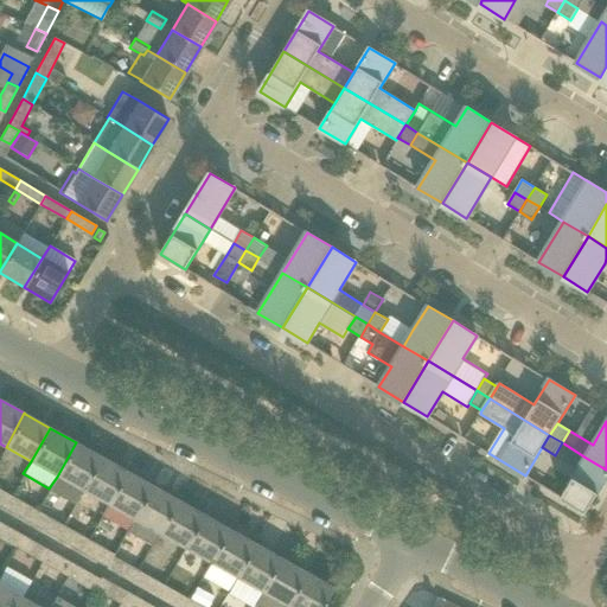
[(101,457),(76,442),(57,477),(83,490),(101,457)]
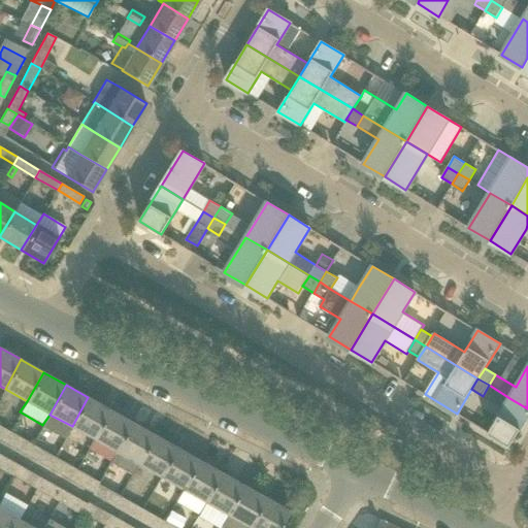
[(110,409),(88,397),(72,426),(94,439),(110,409)]
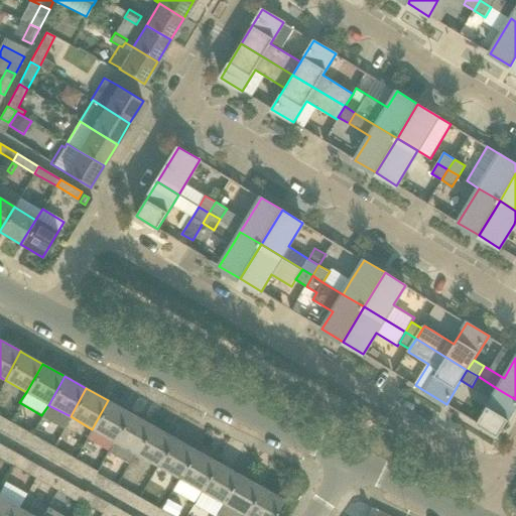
[(492,399),(477,423),(498,435),(515,406),(515,399),(498,389),(492,399)]
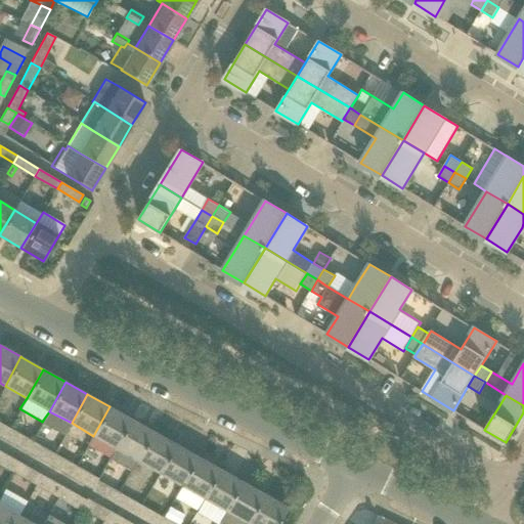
[(132,420),(131,419),(110,406),(93,436),(116,448),(132,420)]
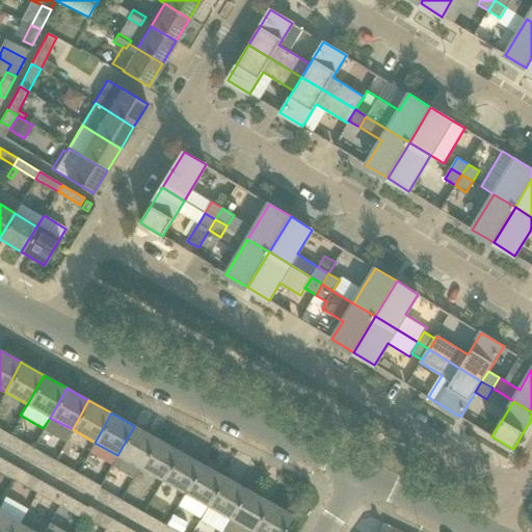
[(117,455),(112,466),(134,478),(139,468),(156,439),(134,426),(117,455)]
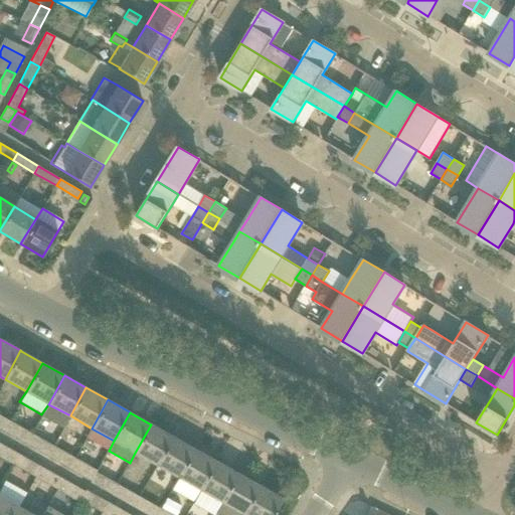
[(0,428),(4,431),(9,420),(0,414),(0,428)]
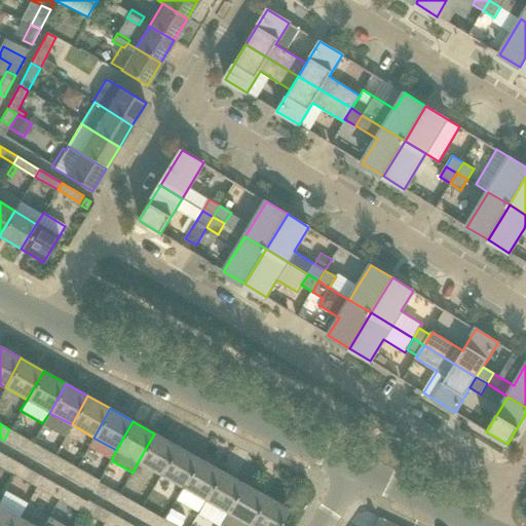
[(27,452),(33,442),(9,429),(4,440),(27,452)]
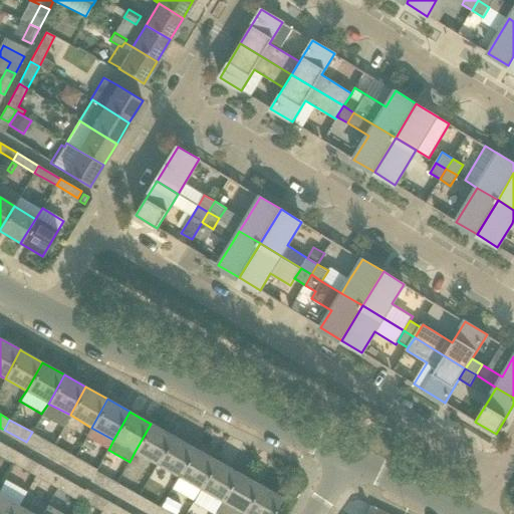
[(173,436),(151,424),(135,452),(156,464),(157,464),(173,436)]
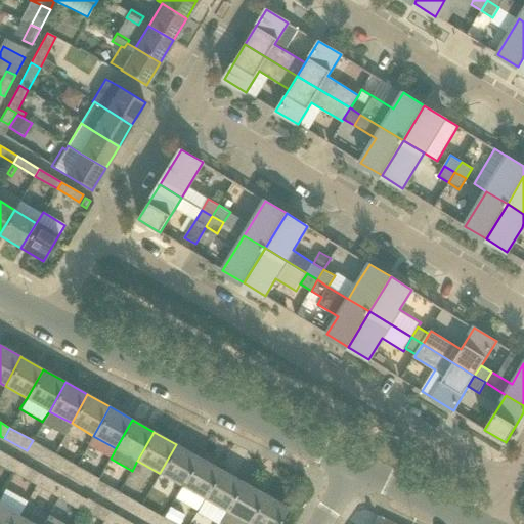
[(49,463),(54,452),(33,440),(27,450),(49,463)]
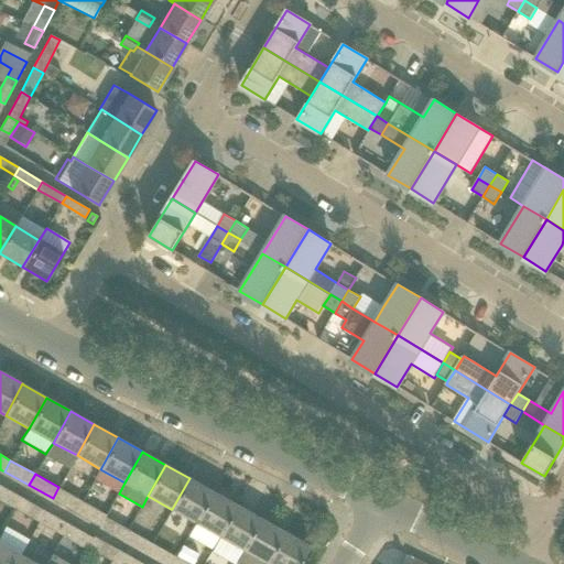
[(214,491),(213,491),(190,478),(172,509),(171,509),(164,522),(188,535),(214,491)]
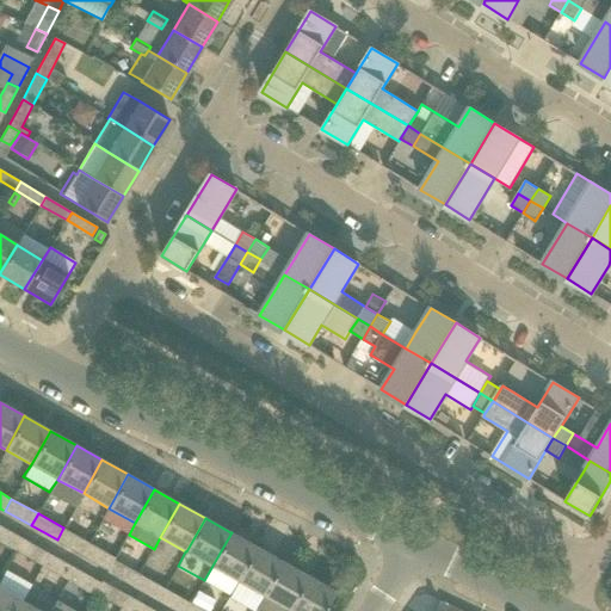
[(0,543),(17,553),(23,541),(0,526),(0,543)]
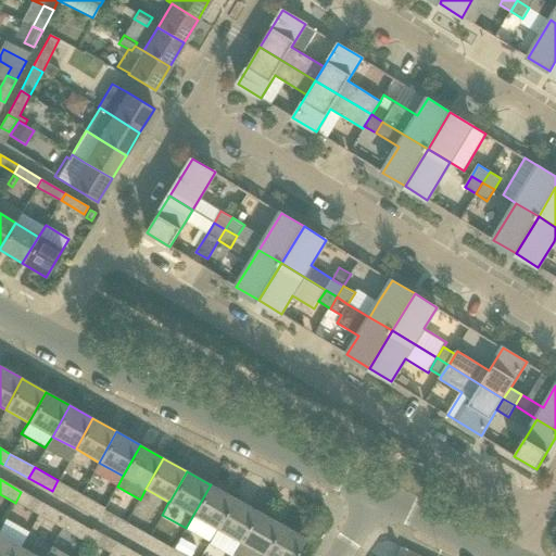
[(75,504),(81,494),(58,480),(52,491),(75,504)]
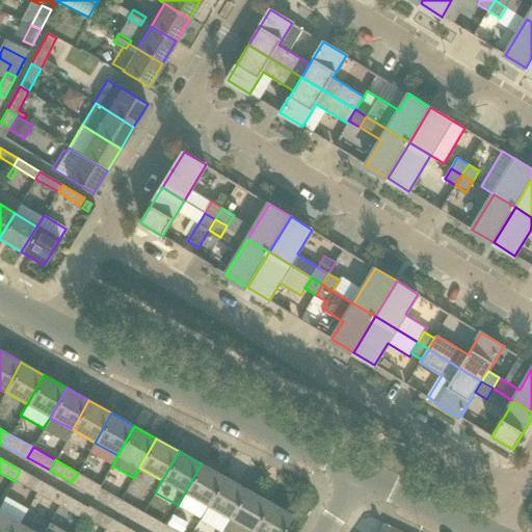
[(223,476),(222,476),(202,463),(178,505),(201,517),(207,506),(223,476)]
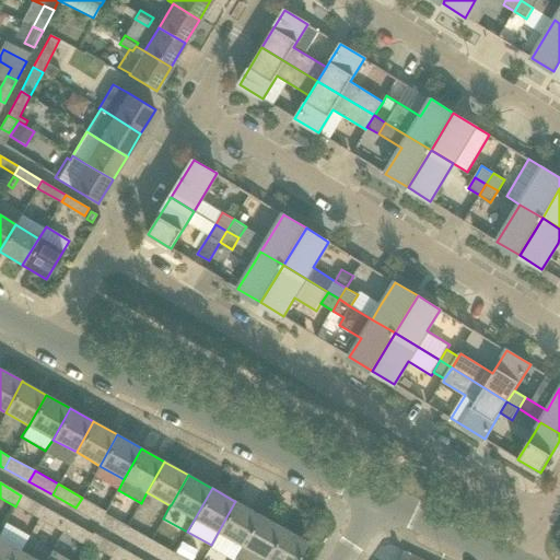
[(15,506),(38,520),(45,509),(21,496),(15,506)]
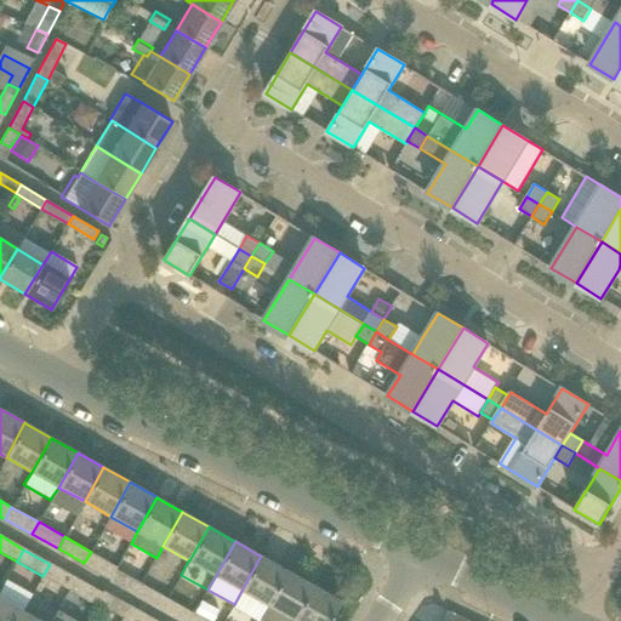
[(110,577),(117,568),(115,568),(117,565),(91,552),(84,563),(110,577)]
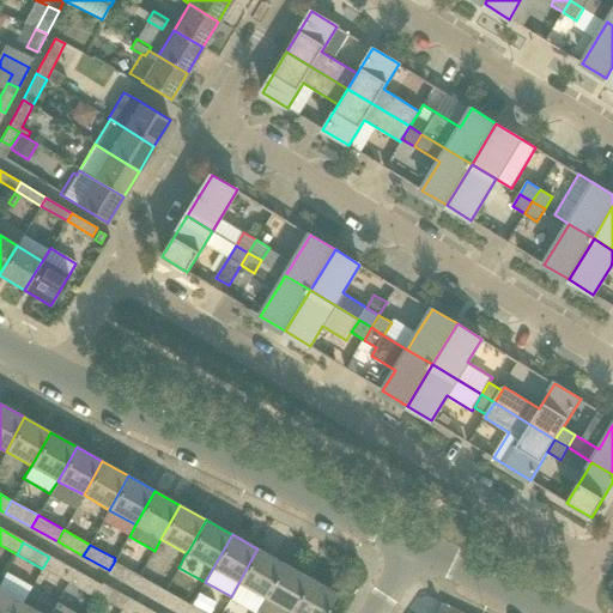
[(284,564),(258,548),(238,583),(265,598),(284,564)]
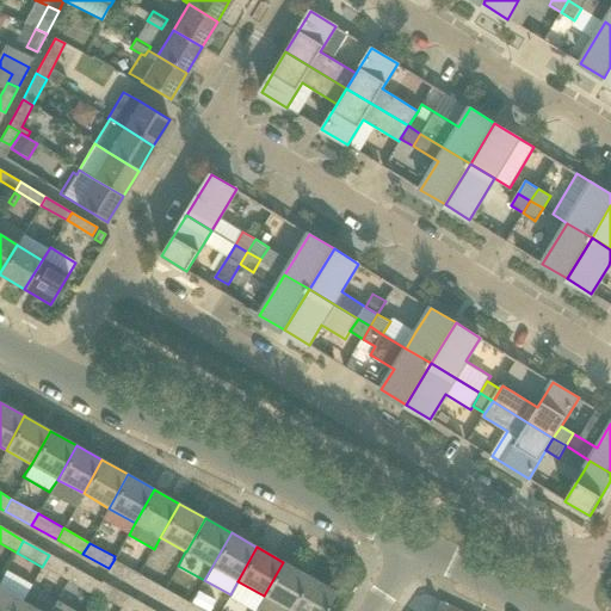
[(49,555),(42,567),(68,582),(75,569),(49,555)]
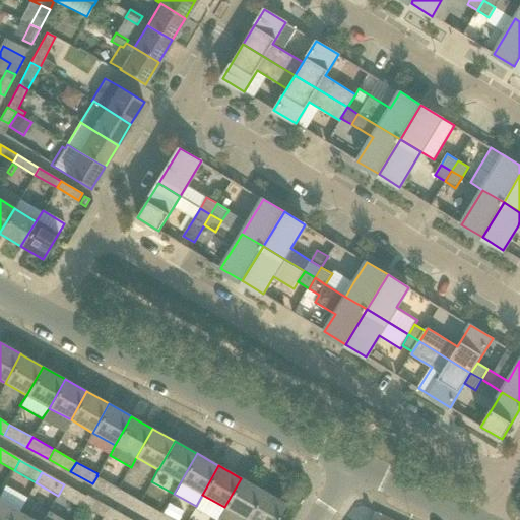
[(119,489),(98,475),(92,483),(93,484),(92,485),(114,498),(119,489)]
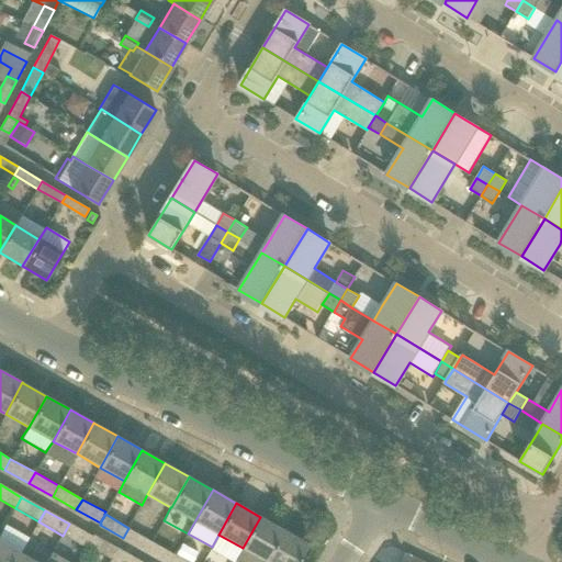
[(283,530),(283,529),(260,517),(243,548),(244,548),(236,561),(237,561),(266,561),(267,561),(266,561),(283,530)]
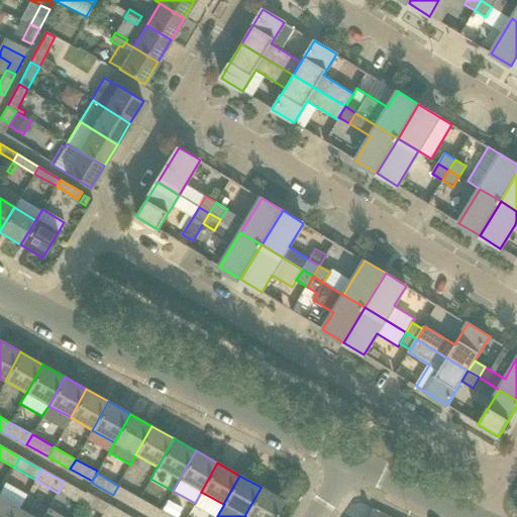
[(64,482),(58,493),(80,505),(81,502),(86,494),(64,482)]
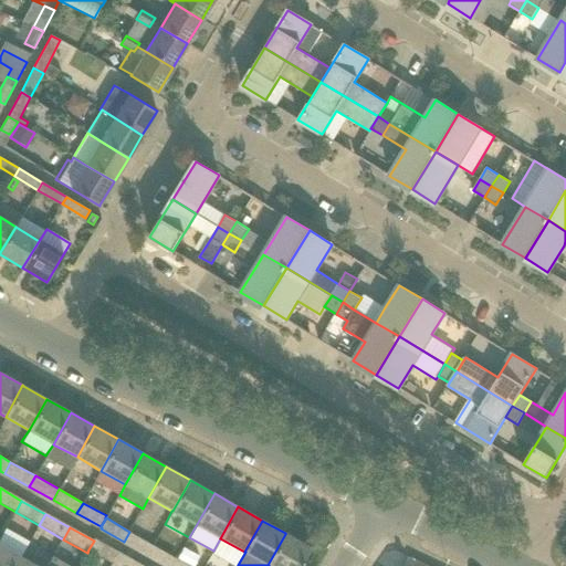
[(0,565),(16,565),(21,558),(30,542),(7,528),(2,537),(0,541),(0,565)]
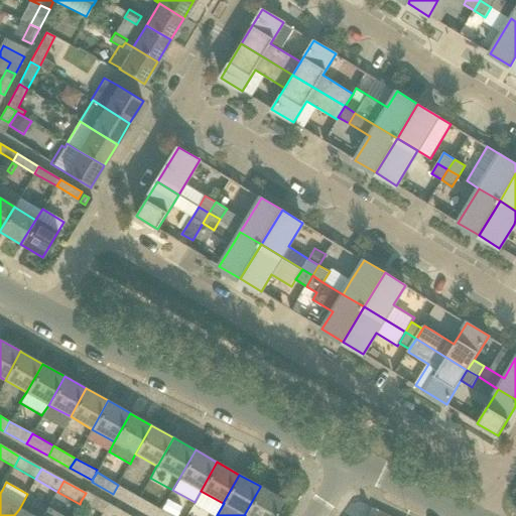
[(140,497),(118,485),(113,494),(134,507),(140,497)]
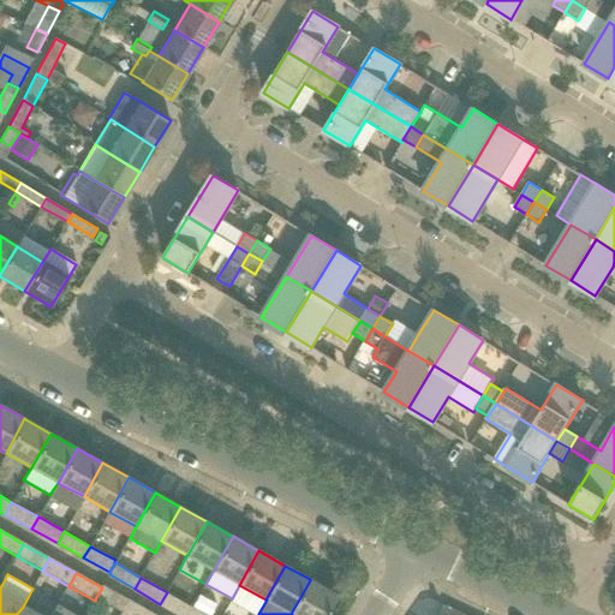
[(291,614),(292,614),(293,614),(326,614),(336,595),(310,580),(291,614)]
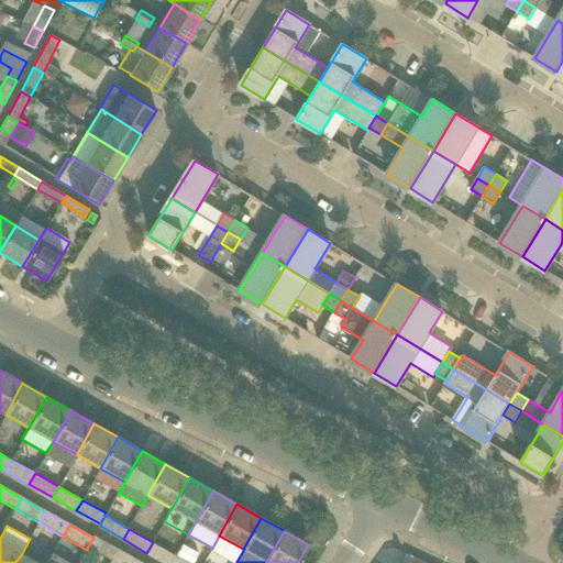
[(162,534),(156,544),(153,542),(146,553),(164,562),(172,562),(177,555),(168,551),(174,541),(162,534)]
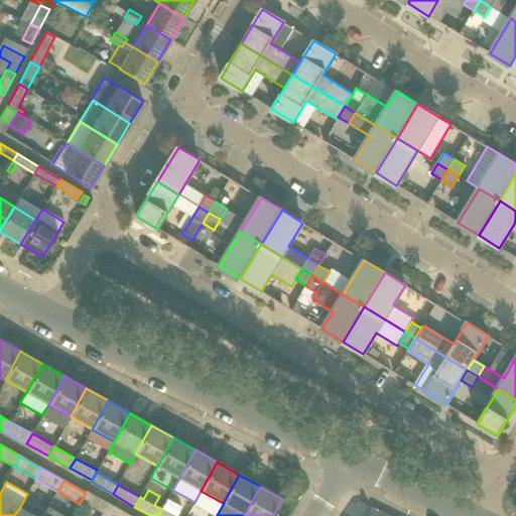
[(102,513),(108,503),(87,492),(86,493),(81,501),(102,513)]
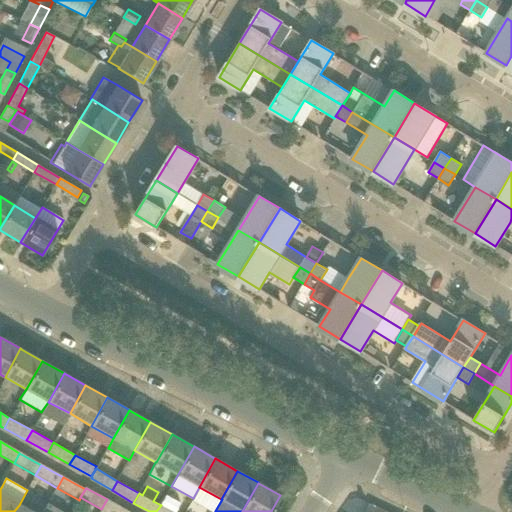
[(128,511),(107,499),(101,509),(106,511),(128,511)]
